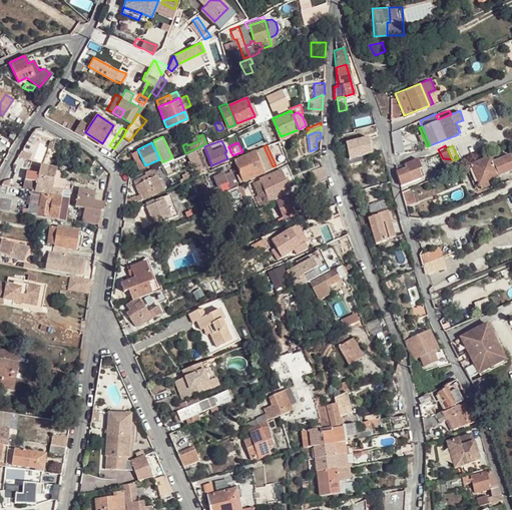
[(264,146),(253,150),(262,171),(273,166),(264,146)]
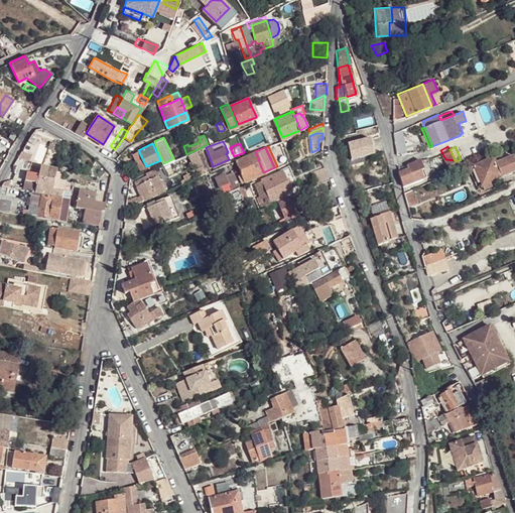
[(31,153),(21,149),(18,154),(30,159),(31,153)]
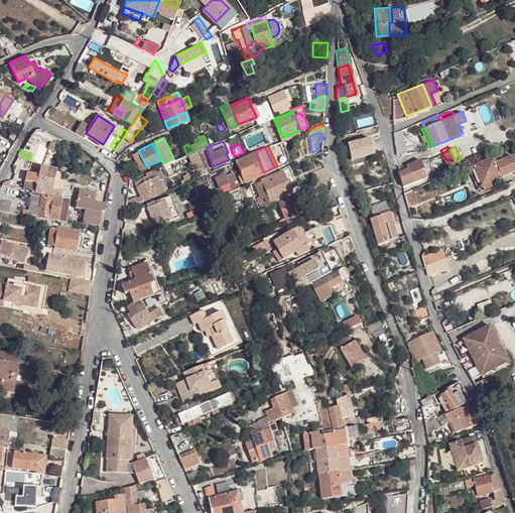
[(202,162),(198,149),(188,153),(191,160),(192,162),(190,163),(192,168),(191,169),(196,177),(206,172),(202,162)]
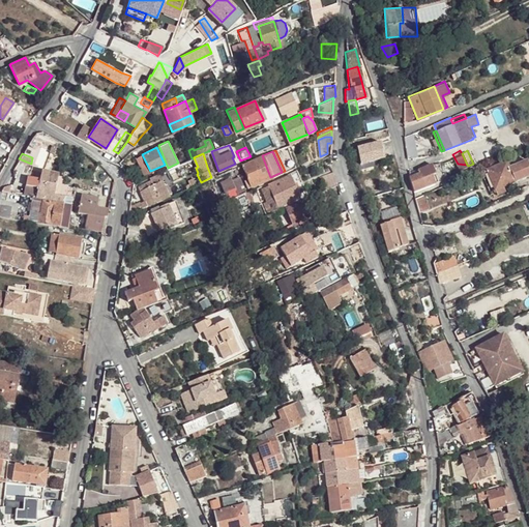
[(142,154),(136,157),(144,175),(150,171),(142,154)]
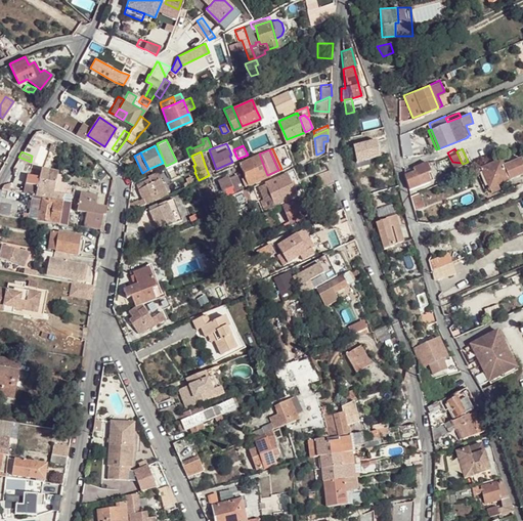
[(259,154),(240,162),(245,176),(248,183),(267,175),(259,154)]
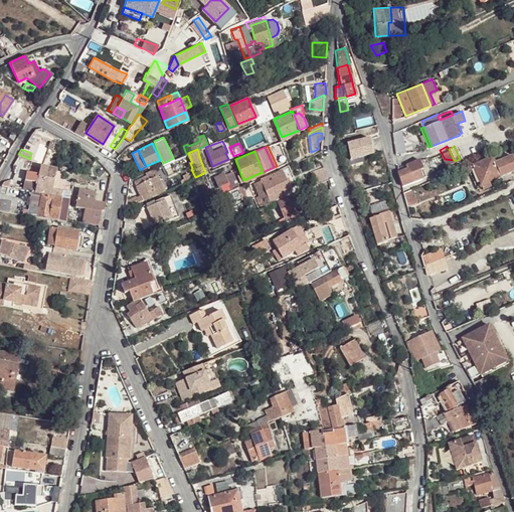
[(493,163),(491,155),(472,163),(481,182),(487,180),(499,175),(493,163)]
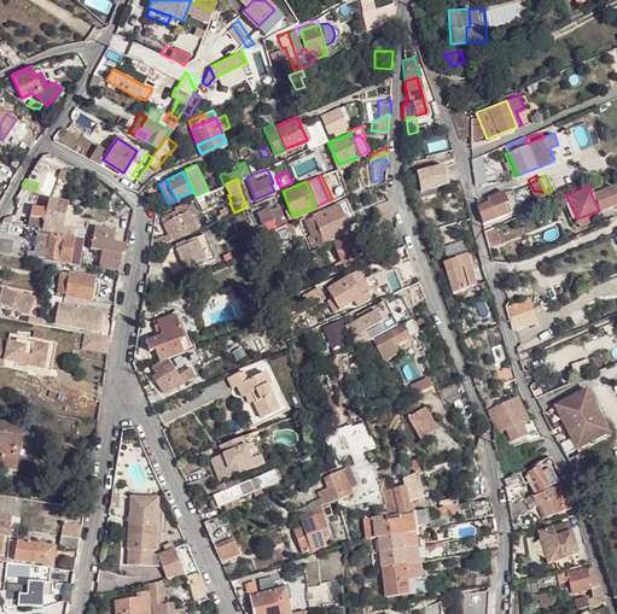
[(592,196),(599,210),(616,202),(616,196),(613,187),(592,196)]
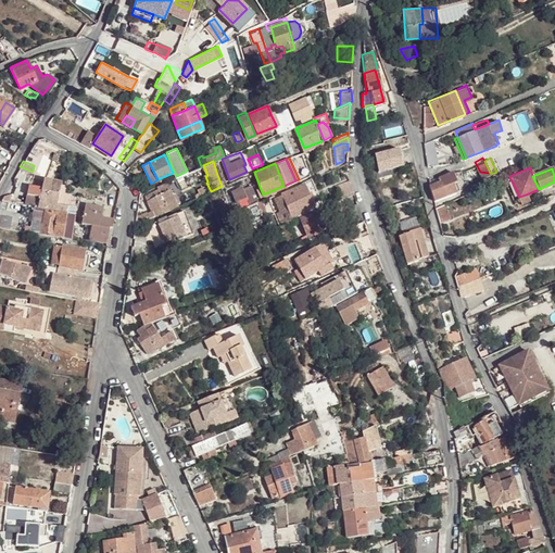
[(427,185),(432,199),(458,188),(451,171),(438,177),(439,179),(429,185),(427,185)]
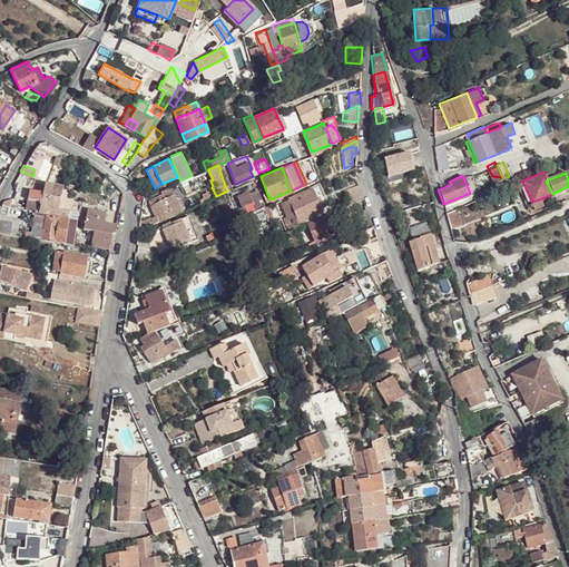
[(27,188),(23,209),(35,211),(37,212),(45,213),(65,216),(66,211),(56,209),(58,198),(61,185),(43,182),(41,192),(27,188)]
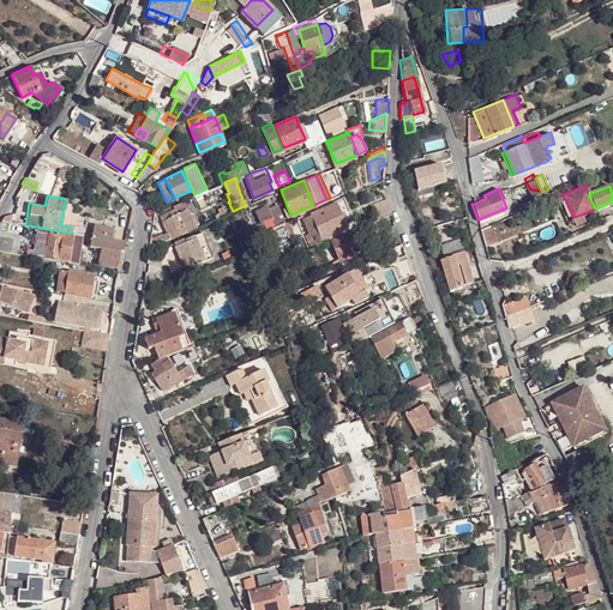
[(371,204),(378,218),(390,213),(385,197),(371,204)]
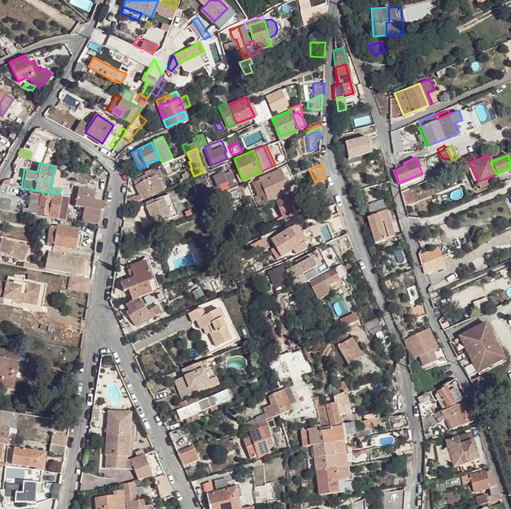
[(153,167),(144,170),(146,174),(147,178),(157,174),(159,173),(155,167),(153,168),(153,167)]
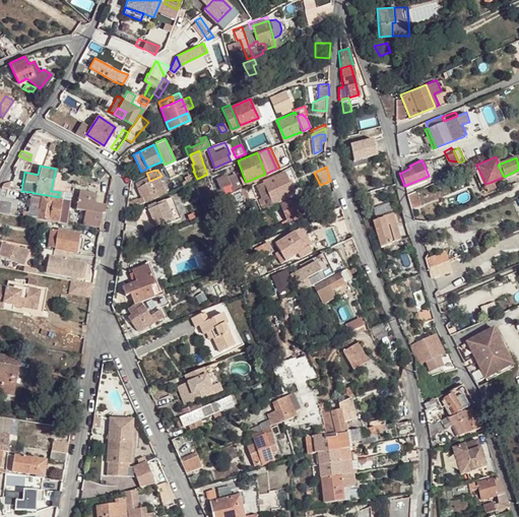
[(263,181),(256,184),(261,195),(259,196),(264,207),(272,204),(272,201),(294,192),(284,170),(263,179),(263,181)]
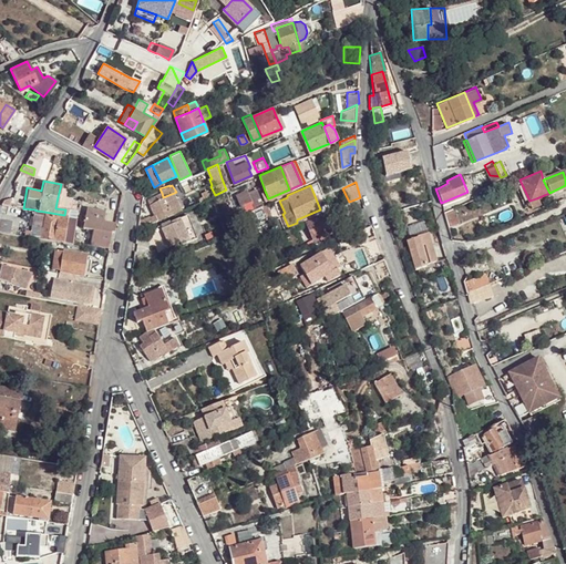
[(247,190),(236,194),(240,204),(242,204),(245,212),(258,206),(261,205),(263,205),(255,186),(247,190)]
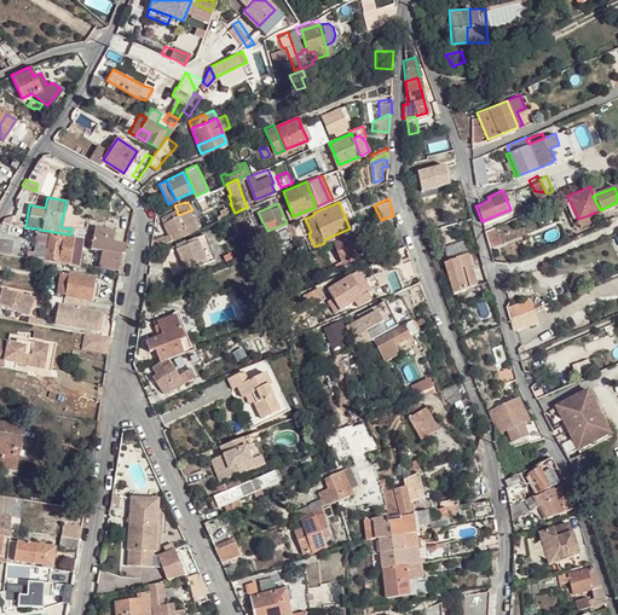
[(188,233),(178,215),(177,210),(162,218),(169,233),(160,236),(160,237),(152,239),(151,249),(172,239),(188,233)]
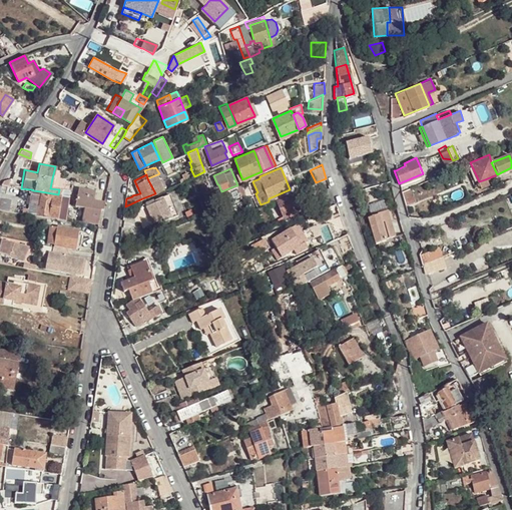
[(159,178),(157,174),(147,178),(155,193),(164,189),(163,186),(159,178)]
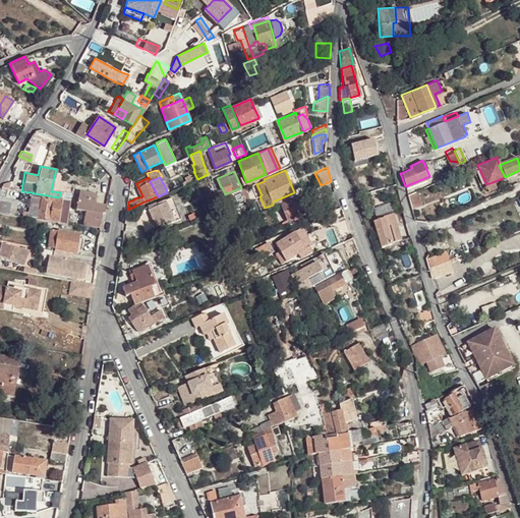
[(56,178),(54,188),(64,190),(66,179),(56,178)]
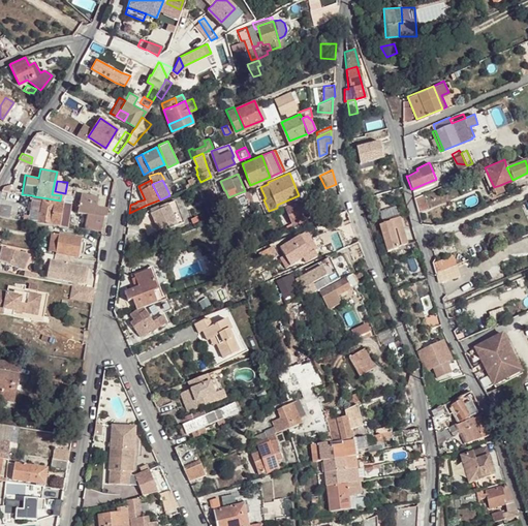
[(500,185),(494,187),(497,195),(503,192),(500,185)]
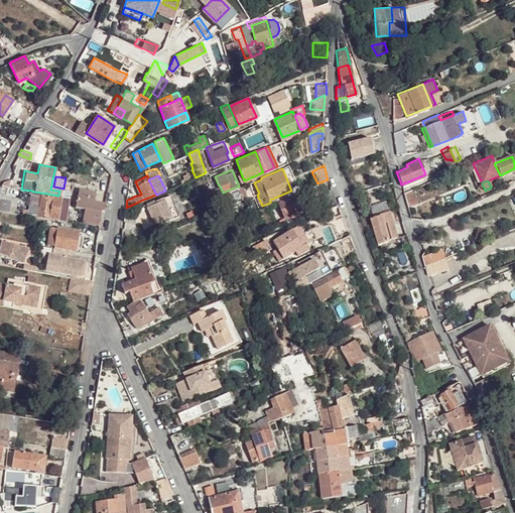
[(75,199),(91,202),(94,188),(86,187),(87,185),(78,183),(75,199)]
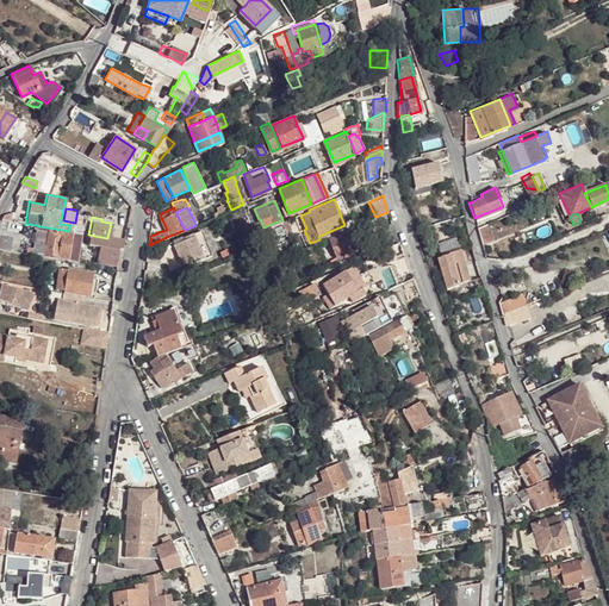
[(287,233),(292,232),(286,218),(283,220),(281,220),(287,233)]
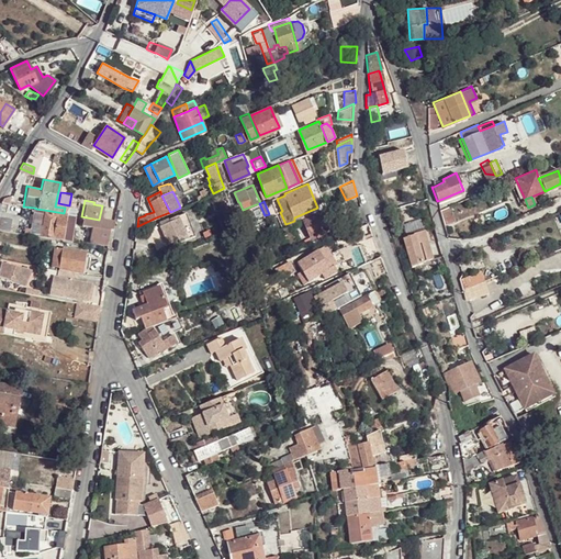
[(257,208),(256,204),(243,210),(245,213),(249,212),(257,208)]
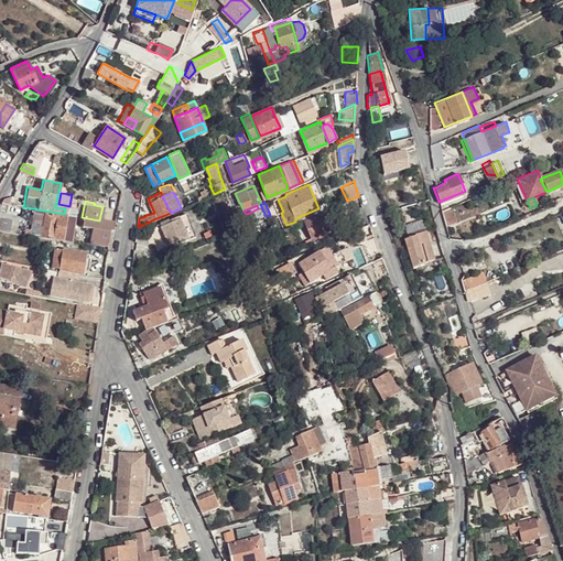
[(452,205),(442,209),(446,224),(456,220),(452,205)]
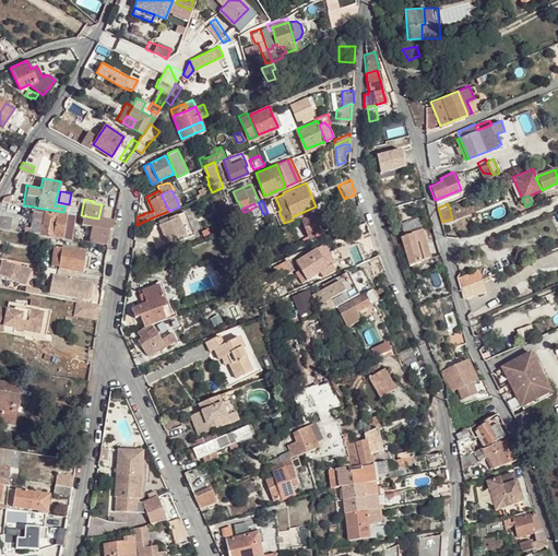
[(366,221),(359,204),(347,210),(354,226),(366,221)]
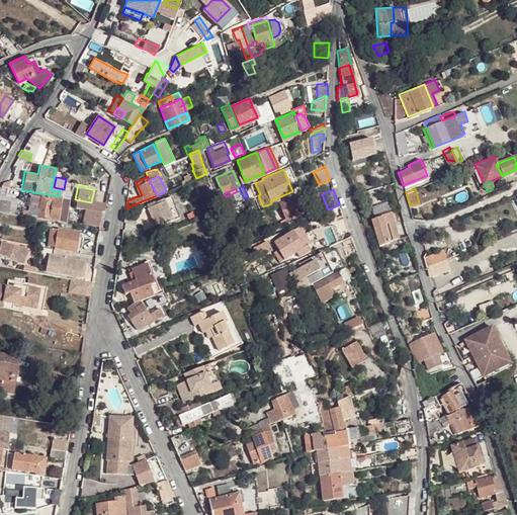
[(26,216),(35,218),(40,193),(33,192),(31,191),(26,211),(26,216)]
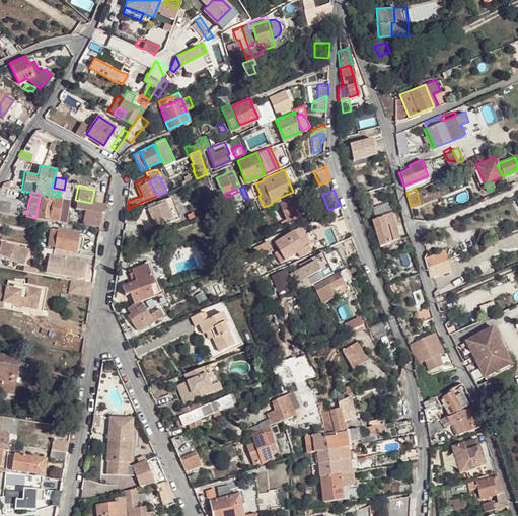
[(180,214),(171,193),(156,200),(165,221),(180,214)]
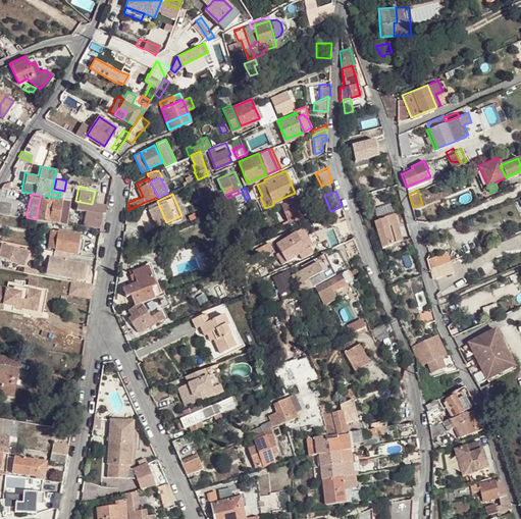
[(0,202),(9,205),(8,209),(13,210),(16,199),(0,195),(0,202)]
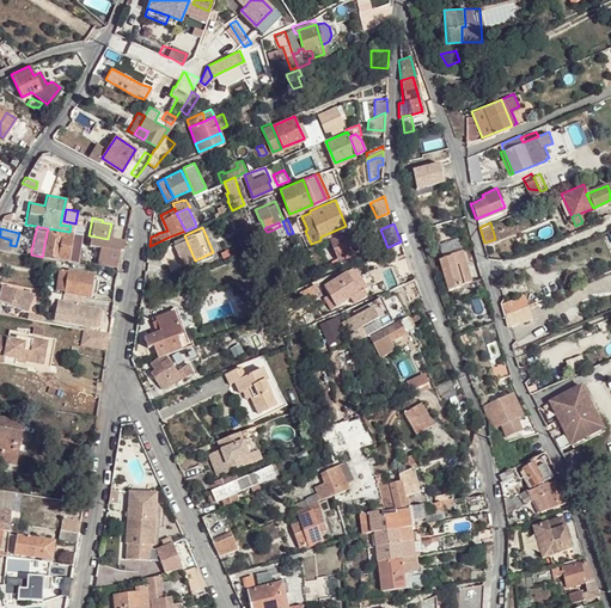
[(77,263),(80,234),(80,233),(74,233),(69,232),(48,228),(42,257),(69,262),(77,263)]
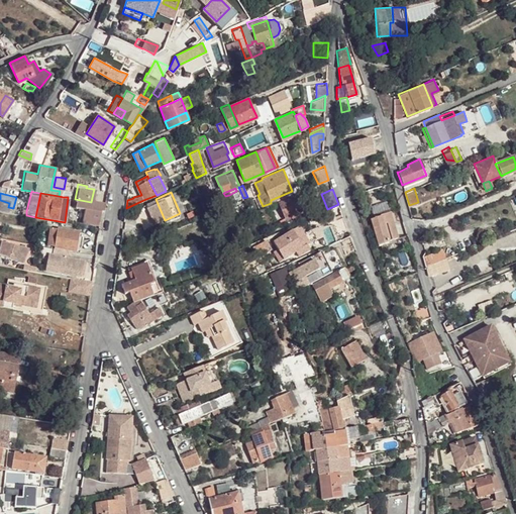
[(214,204),(210,193),(204,197),(208,206),(214,204)]
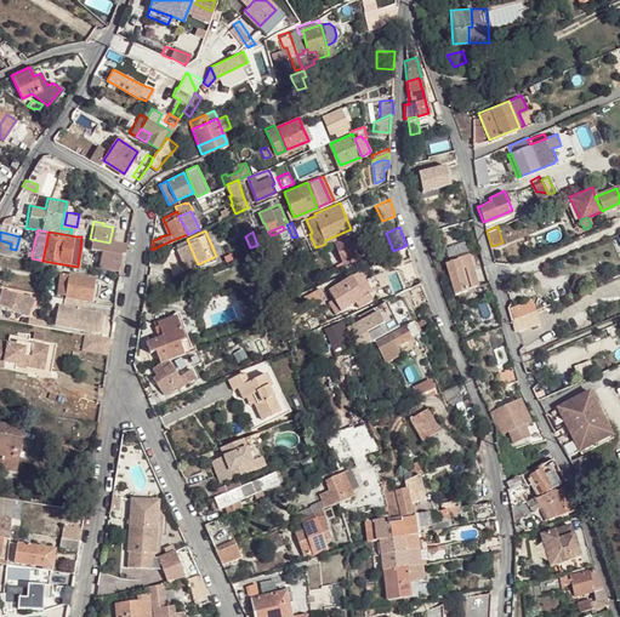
[(358,233),(335,244),(343,261),(357,255),(359,260),(368,256),(358,233)]
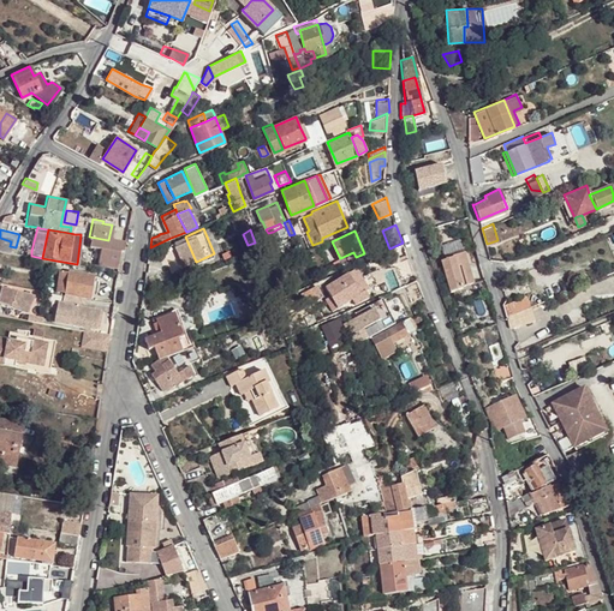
[(121,251),(123,243),(108,240),(89,237),(88,247),(100,250),(96,268),(105,269),(105,265),(115,268),(118,251),(121,251)]
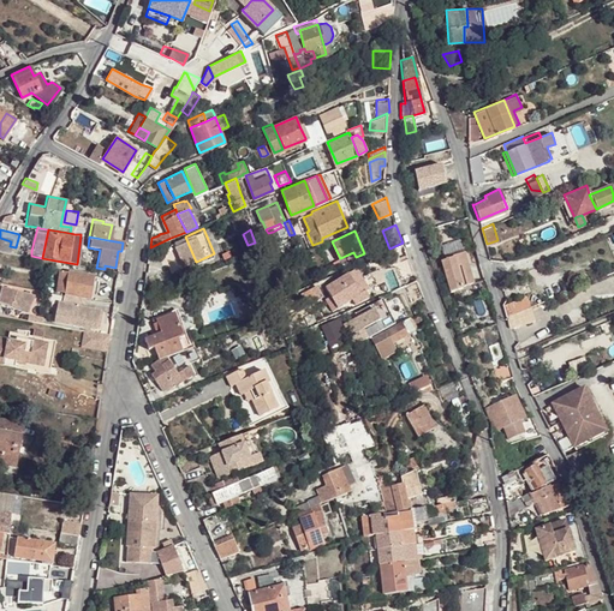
[(0,250),(13,253),(16,247),(10,246),(11,241),(0,238),(0,250)]
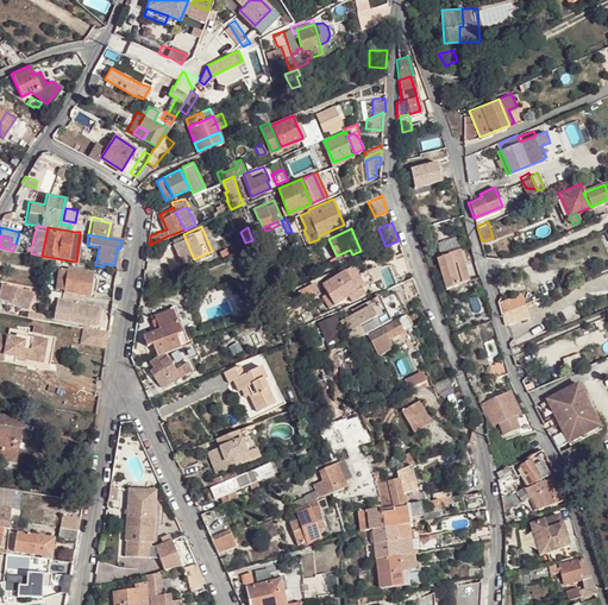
[(438,240),(443,257),(447,256),(447,254),(458,251),(455,235),(438,240)]
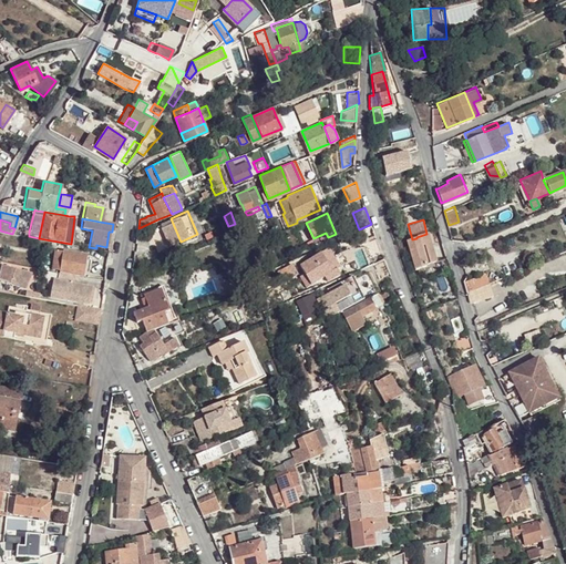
[(326,233),(314,238),(316,243),(328,238),(328,237),(326,233)]
